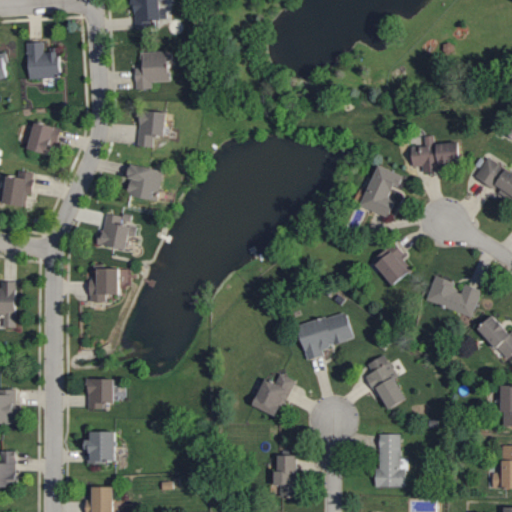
[(134,0),(135,28),(152,28),(151,19),(162,19),(161,0),(134,0)]
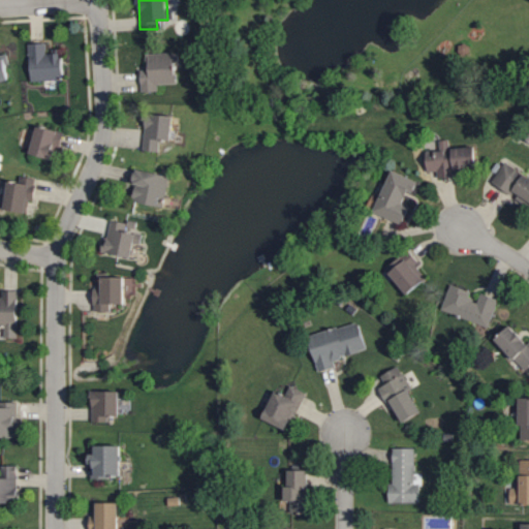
[(47,41),(30,42),(31,81),(64,80),(63,53),(47,54),(47,41)]
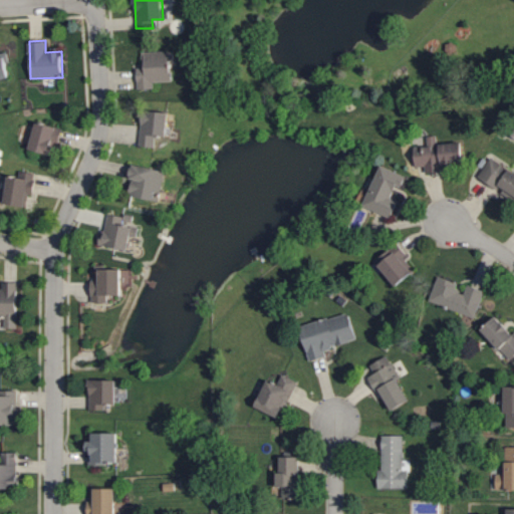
[(144,51),(145,67),(137,67),(138,88),(154,88),(154,81),(171,80),(171,50),(144,51)]
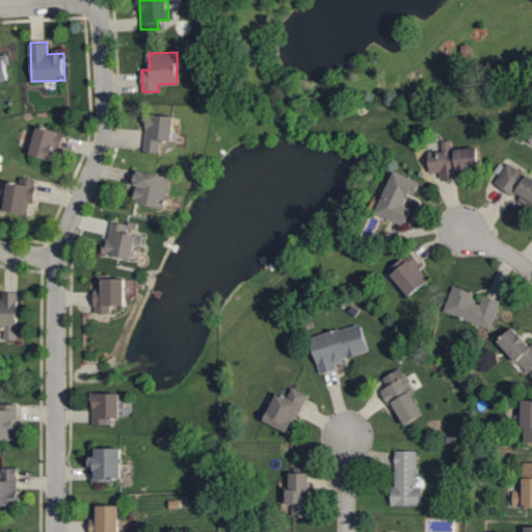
[(0,54),(0,81),(8,80),(4,54),(0,54)]
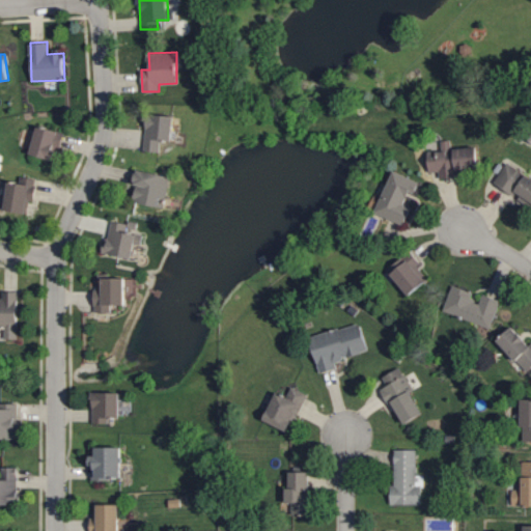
[(174,115),(146,114),(144,150),(160,151),(161,139),(172,140),(174,115)]
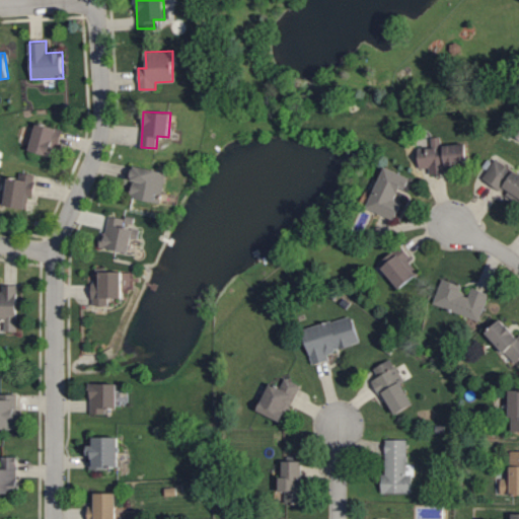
[(29,150),(55,157),(63,129),(38,122),(29,150)]
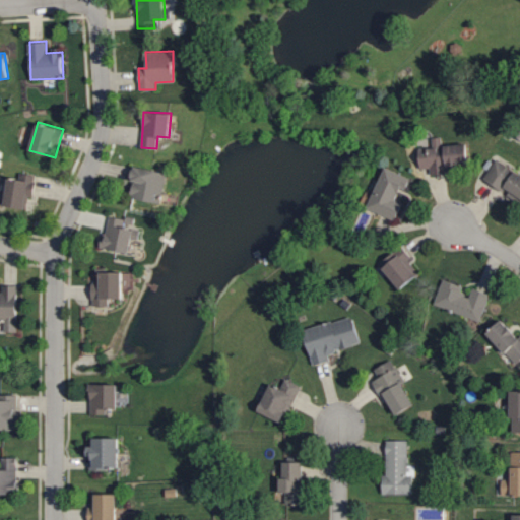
[(467,143),(442,144),(442,136),(432,137),(433,146),(419,147),(420,169),(431,168),(431,175),(447,174),(447,167),(468,166),(467,143)]
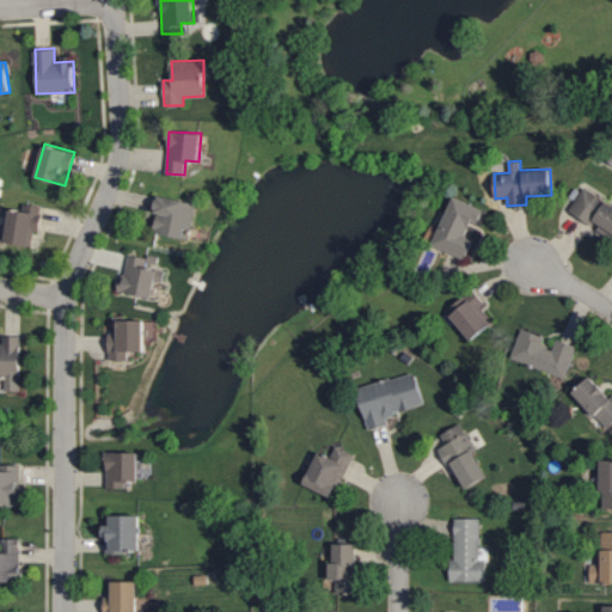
[(611,233),(611,202),(583,187),(570,209),(611,233)]
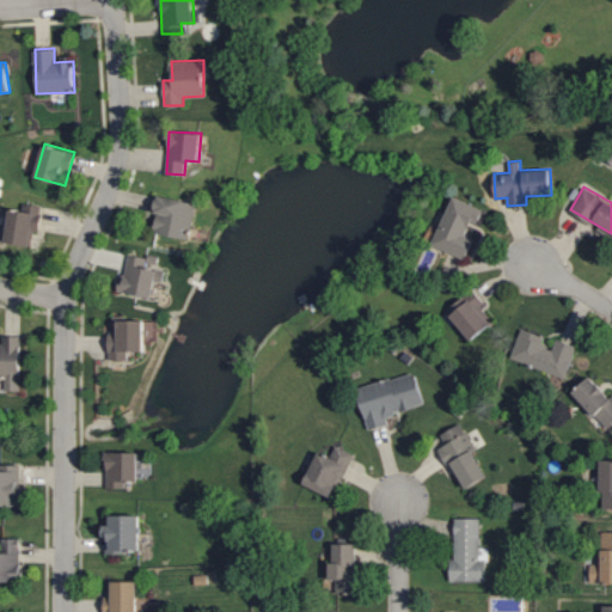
[(196,203),(157,194),(153,213),(157,214),(153,231),(189,239),(196,203)]
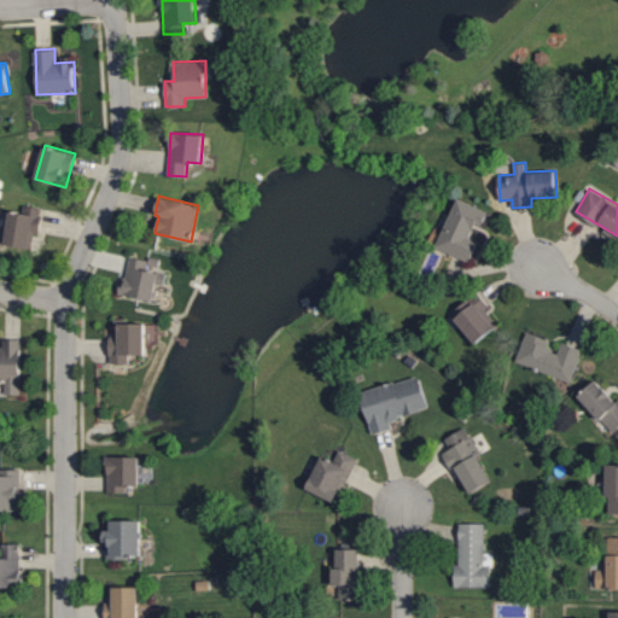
[(472,261),(479,240),(471,237),(477,222),(483,225),(489,210),(456,198),(438,248),(472,261)]
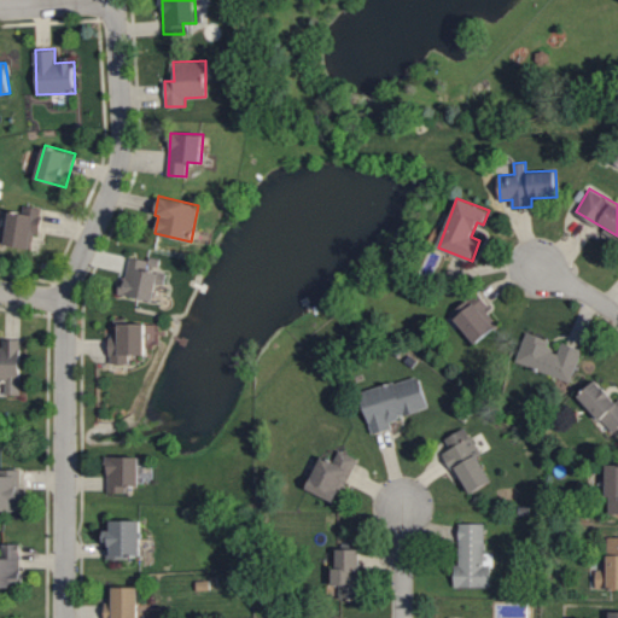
[(42,208),(23,205),(23,213),(9,210),(5,245),(33,248),(35,233),(40,233),(42,208)]
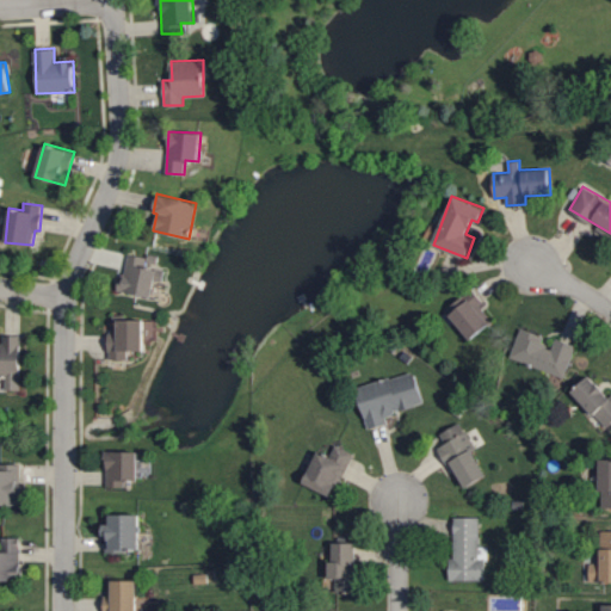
[(121,291),(152,296),(158,264),(147,263),(147,257),(127,253),(121,291)]
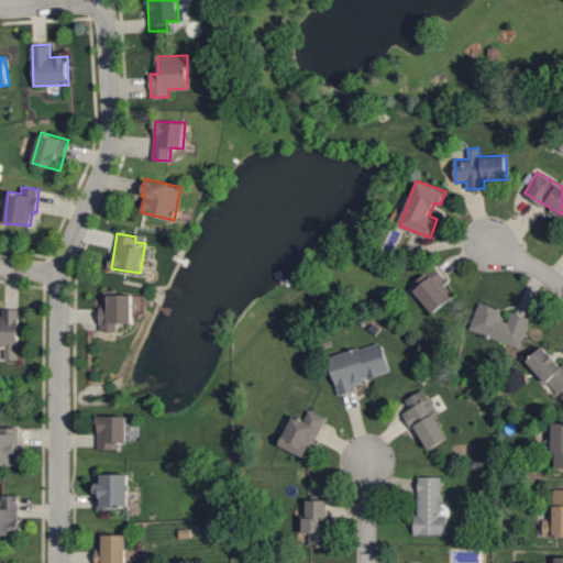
[(443,282),(446,278),(435,266),(412,287),(435,312),(454,295),(443,282)]
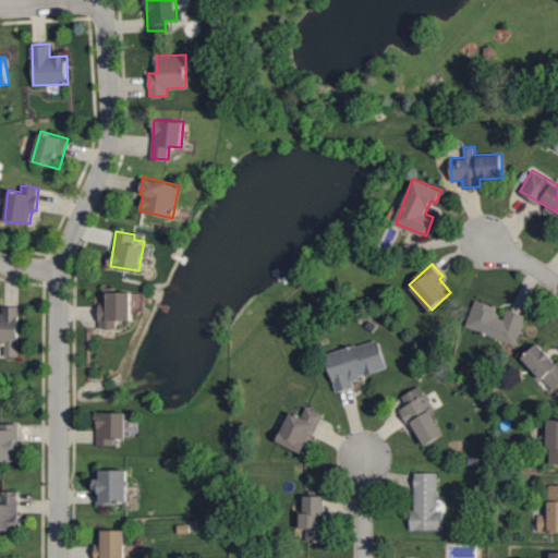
[(117,320),(132,320),(132,291),(101,291),(101,328),(118,327),(117,320)]
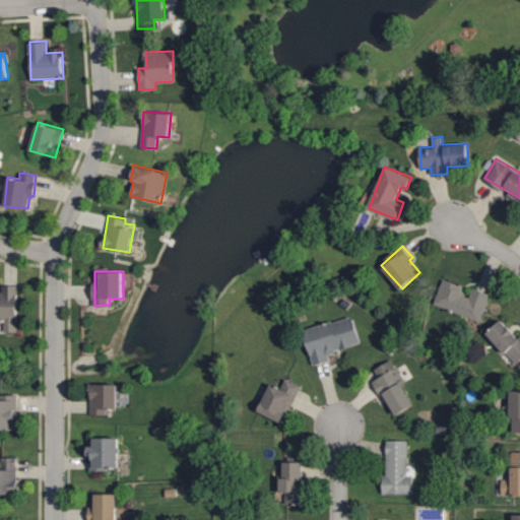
[(473,287),(470,296),(461,293),(463,285),(443,279),(435,305),(481,320),(490,293),(473,287)]
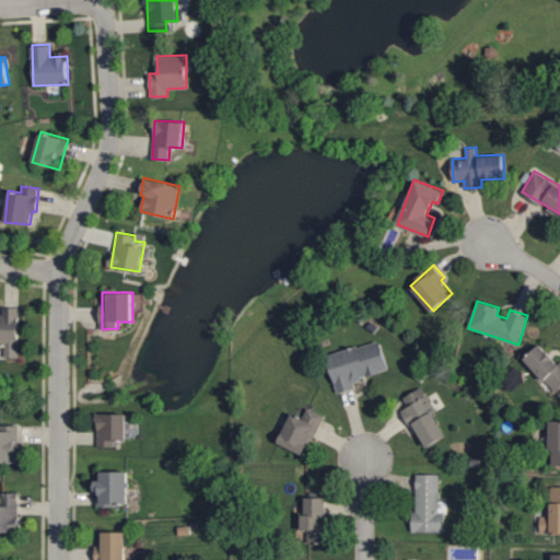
[(0,313),(0,345),(3,346),(3,357),(19,358),(20,307),(2,307),(2,313),(0,313)]
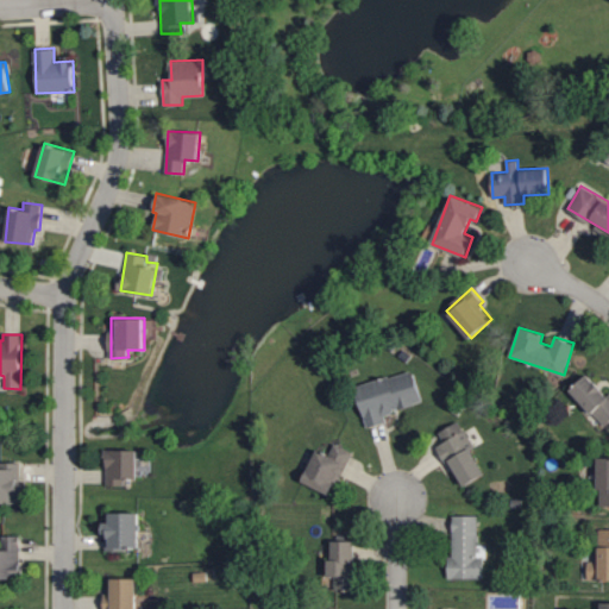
[(422,403),(414,370),(356,385),(366,427),(387,421),(384,413),(422,403)]
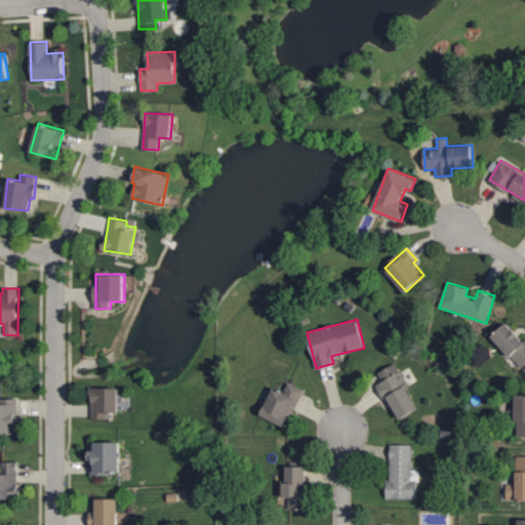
[(524,338),(524,340),(507,322),(491,335),(520,368),(524,363),(524,338)]
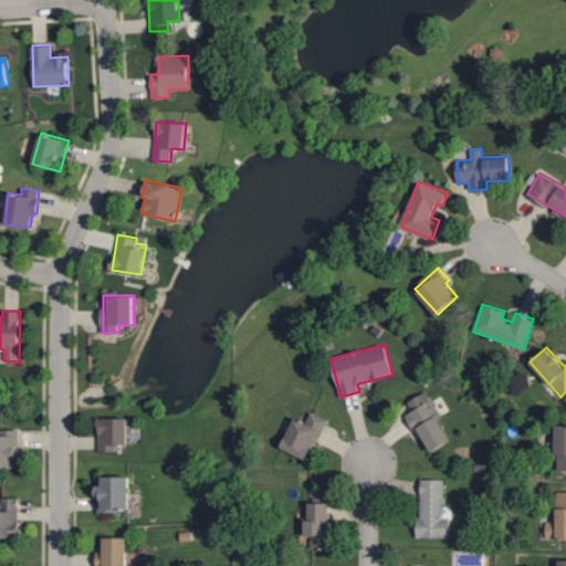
[(451,441),(438,417),(441,415),(427,390),(402,405),(430,452),(451,441)]
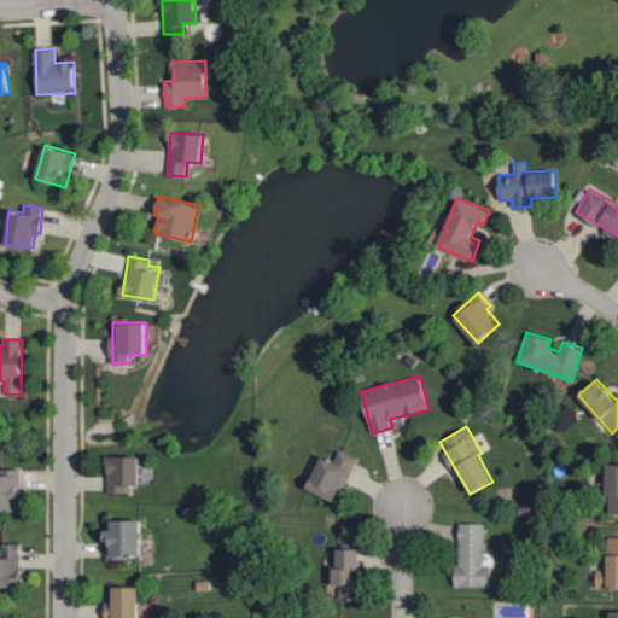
[(338,502),(357,458),(339,450),(334,461),(321,455),(307,489),(338,502)]
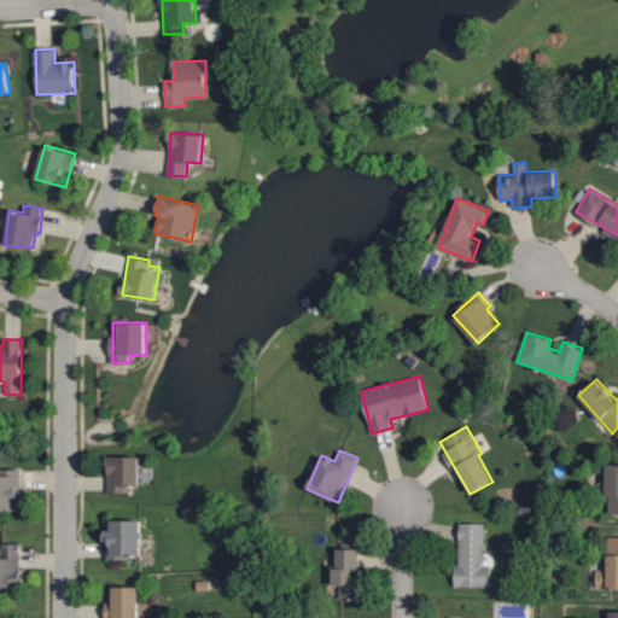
[(140,456),(109,455),(108,491),(127,493),(127,485),(140,485),(140,456)]
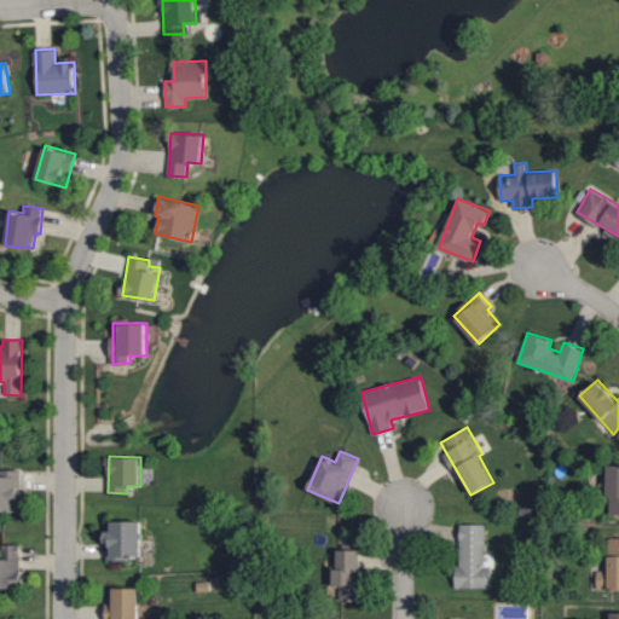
[(618,514),(618,464),(608,464),(608,515),(618,514)]
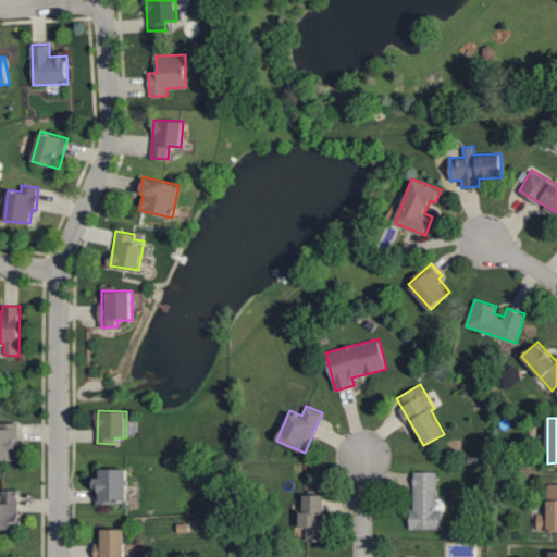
[(0,428),(0,460),(14,460),(14,452),(20,452),(20,422),(10,423),(10,429),(0,428)]
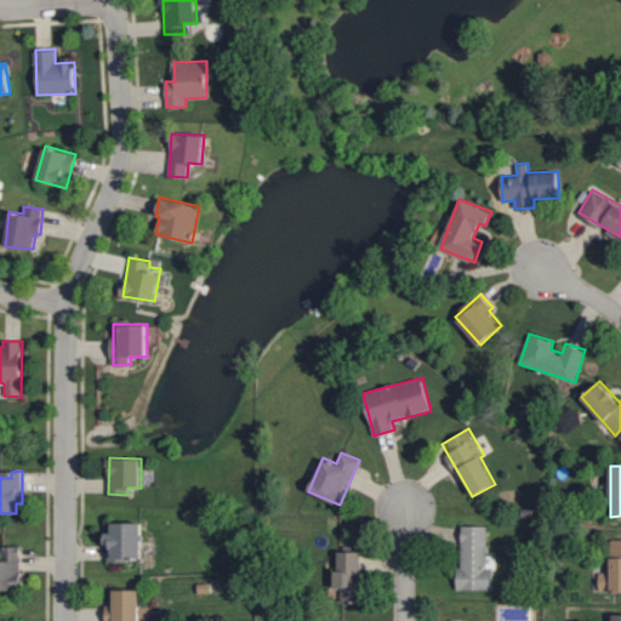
[(142,522),(112,523),(112,531),(107,531),(107,560),(142,560),(142,522)]
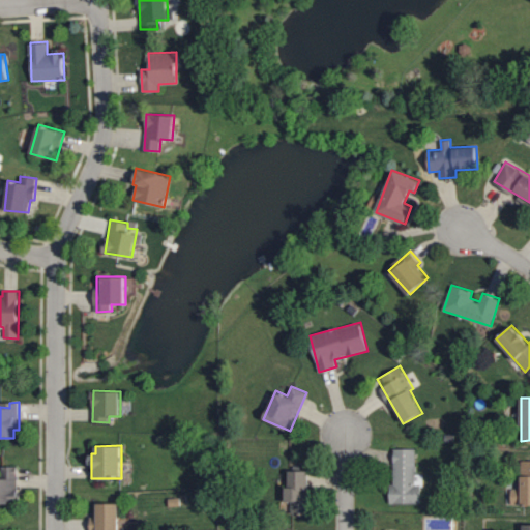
[(421,503),(420,484),(416,484),(415,448),(393,448),(394,484),(390,484),(390,503),(421,503)]
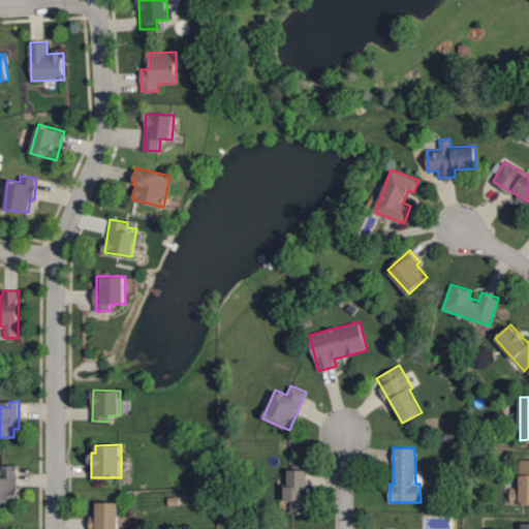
[(528,459),(520,459),(520,487),(510,487),(510,503),(528,503),(528,459)]
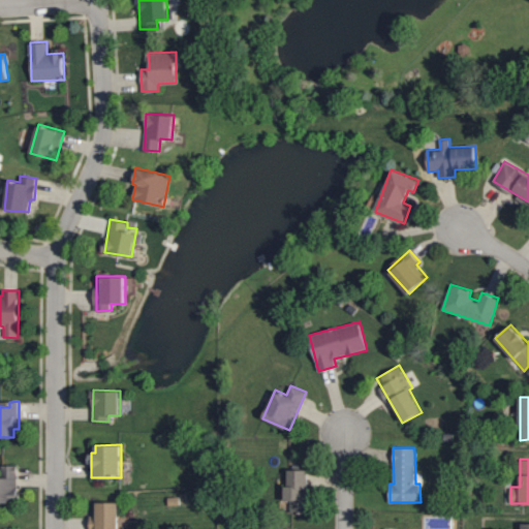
[(18,465),(4,465),(4,477),(0,477),(0,502),(19,502),(18,465)]
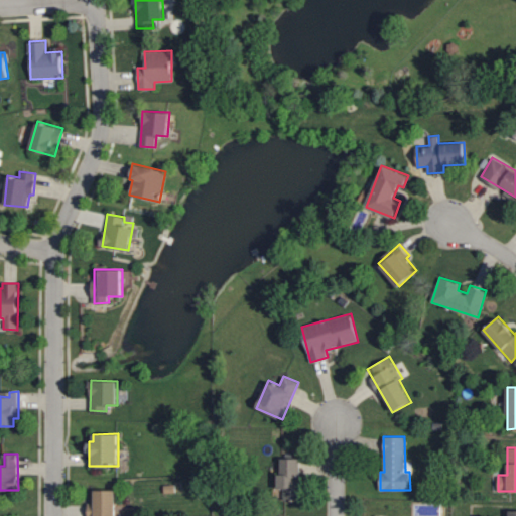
[(300,458),(279,459),(279,488),(284,488),(284,501),(301,500),(300,458)]
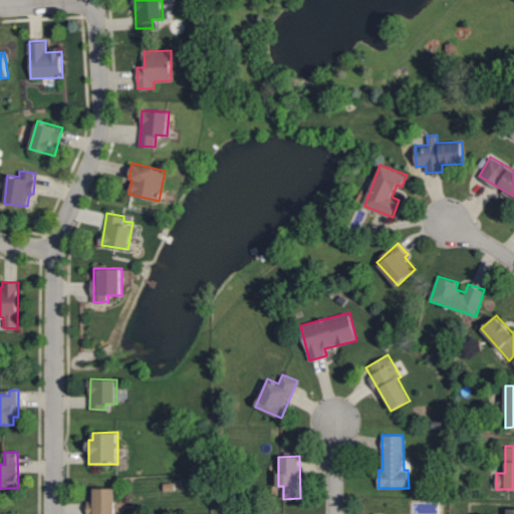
[(87,500),(86,513),(114,513),(115,488),(92,487),(91,500),(87,500)]
